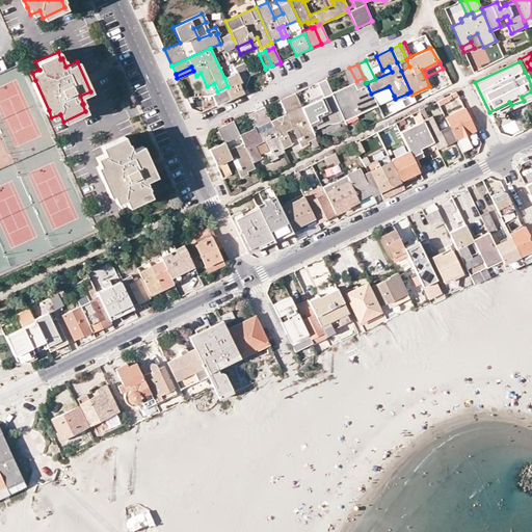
[(356,81),(349,68),(343,71),(349,84),(353,83),(356,81)]
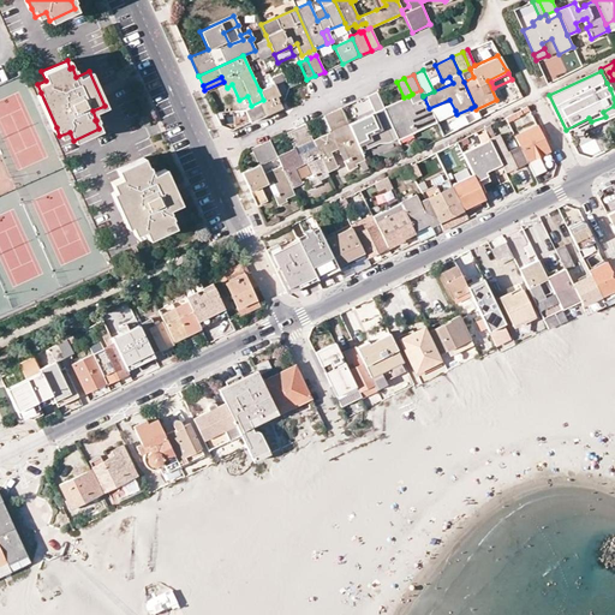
[(274,83),(260,90),(263,100),(251,106),(244,109),(250,121),(280,107),(275,95),(279,94),(274,83)]
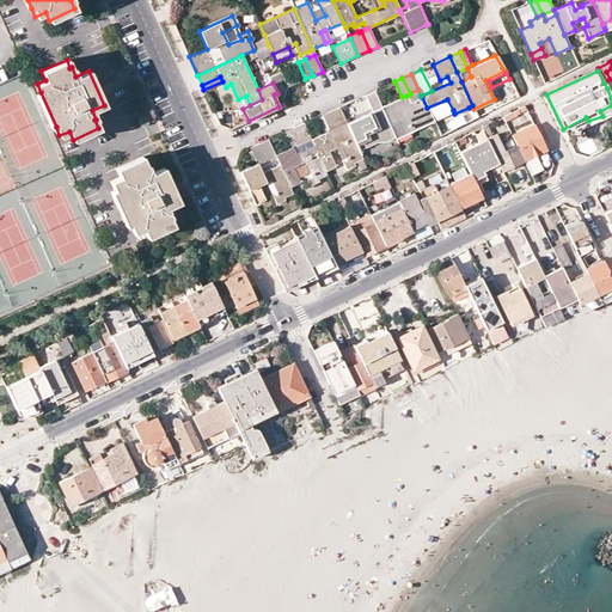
[(374,91),(356,98),(363,114),(380,105),(374,91)]
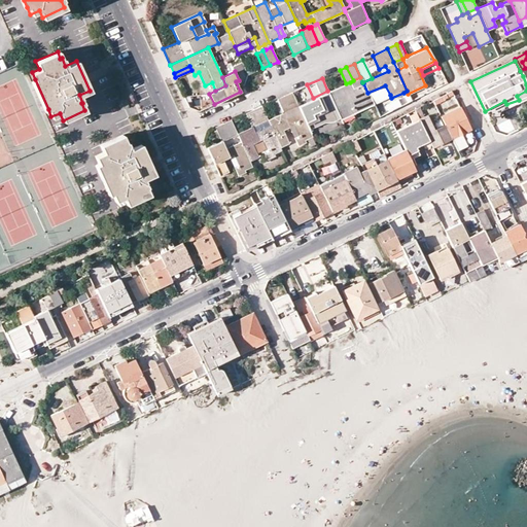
[(346,83),(328,92),(330,98),(340,118),(373,104),(373,103),(367,93),(363,83),(352,88),(350,82),(346,83)]
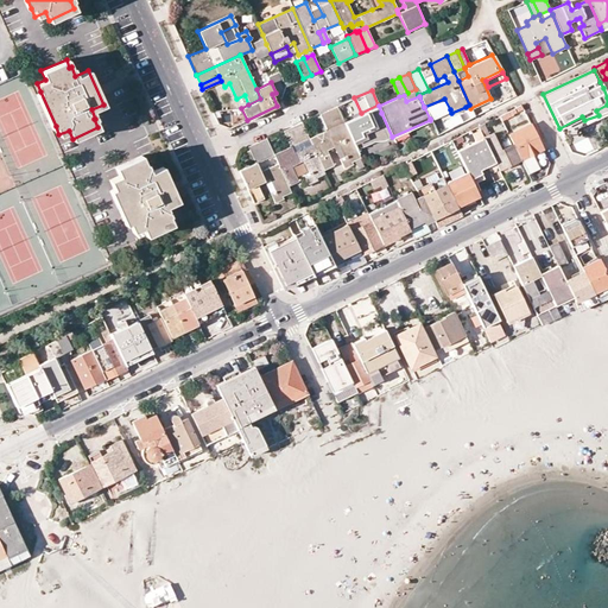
[(424,107),(430,119),(450,109),(444,99),(424,107)]
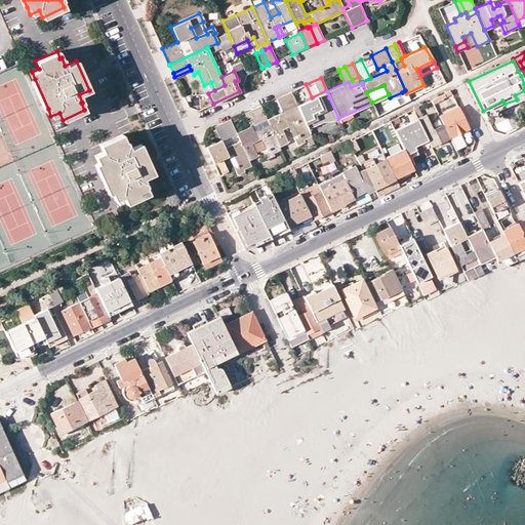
[(299,111),(309,132),(318,128),(317,126),(323,123),(327,130),(334,127),(333,125),(340,122),(338,118),(329,97),(327,91),(326,90),(312,97),(296,105),(296,106),(299,111)]
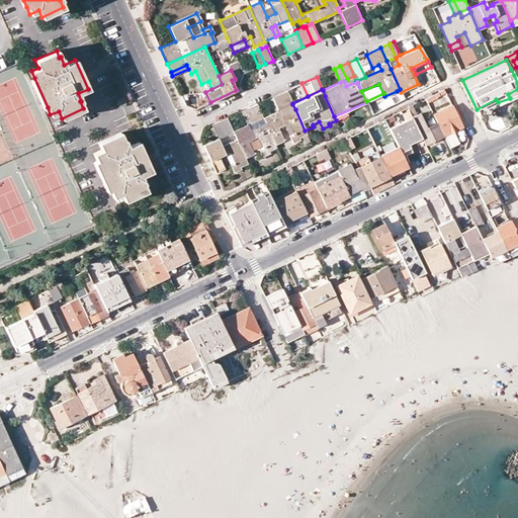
[(286,90),(278,94),(284,107),(292,104),(292,103),(286,90)]
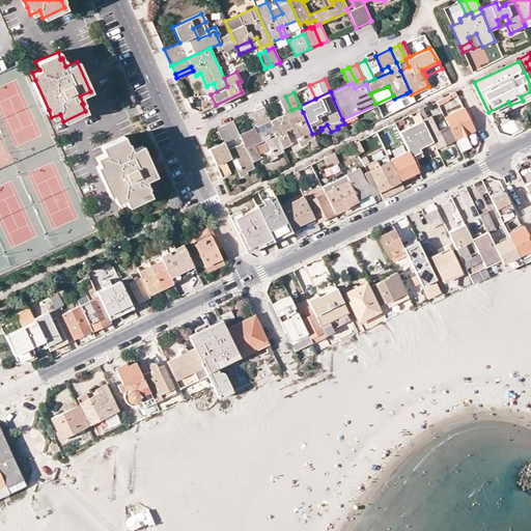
[(291,110),(285,96),(279,99),(285,113),(284,113),(286,119),(303,112),(300,107),(291,110)]
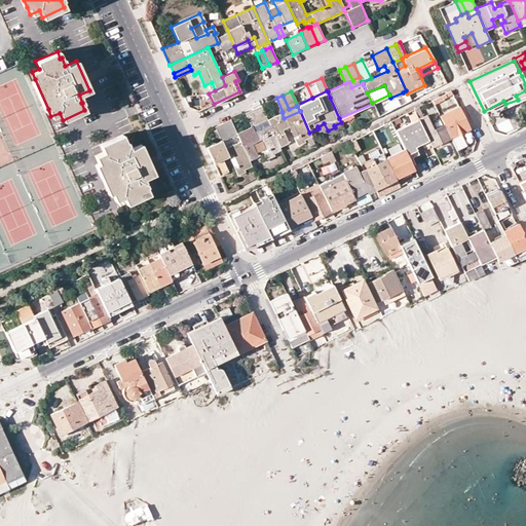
[(387,111),(401,107),(399,100),(385,104),(387,111)]
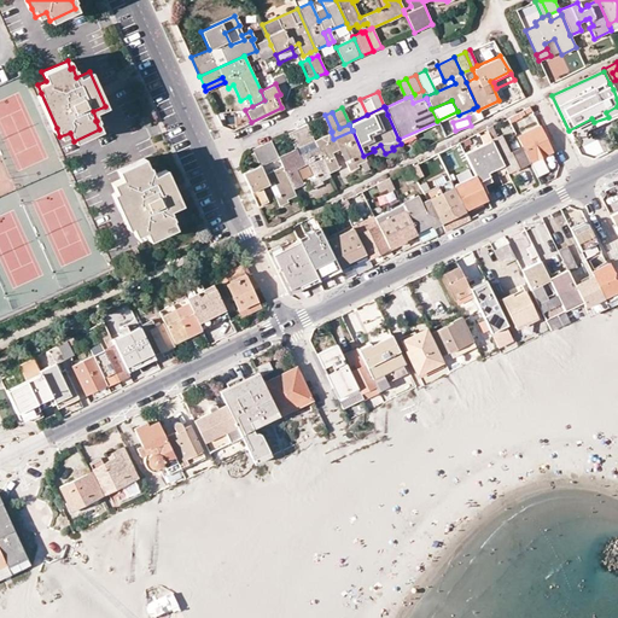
[(305,123),(296,128),(304,144),(313,140),(305,123)]
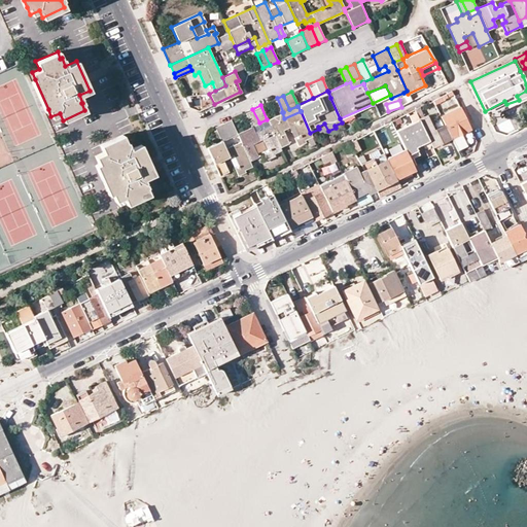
[(450,110),(461,134),(469,130),(458,106),(450,110)]
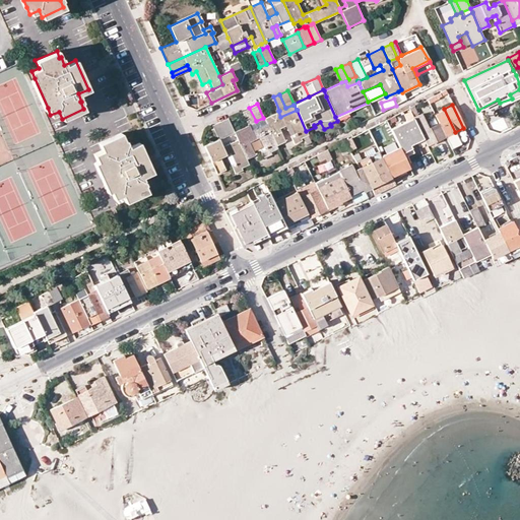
[(256,121),(249,108),(242,111),(248,125),(256,121)]
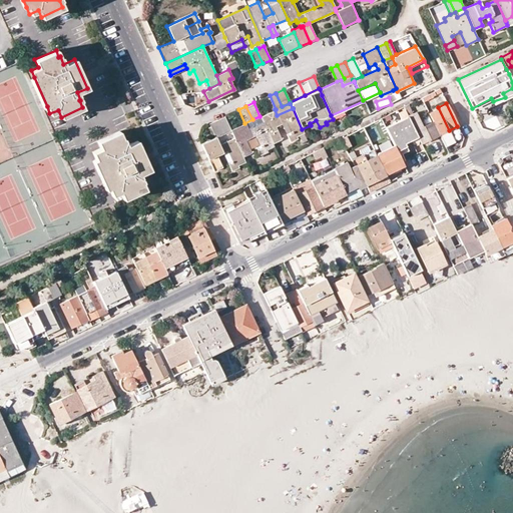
[(439,133),(445,146),(454,141),(449,130),(438,107),(435,109),(429,112),(433,121),(439,133)]
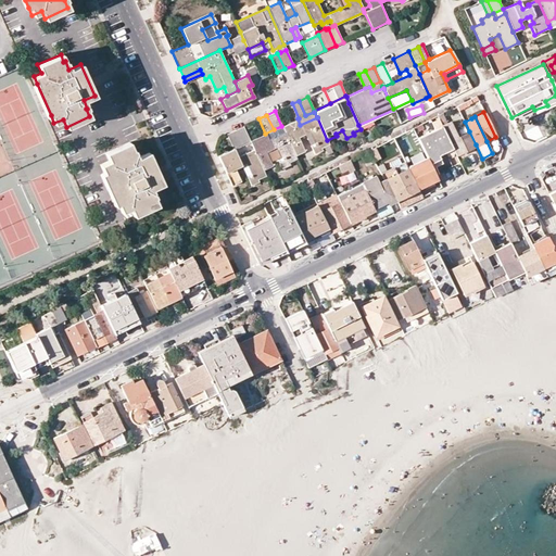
[(285,131),(294,154),(303,150),(298,137),(308,131),(314,142),(310,144),(314,153),(321,149),(320,147),(328,143),(327,140),(317,117),(300,125),(298,118),(281,126),(285,131)]
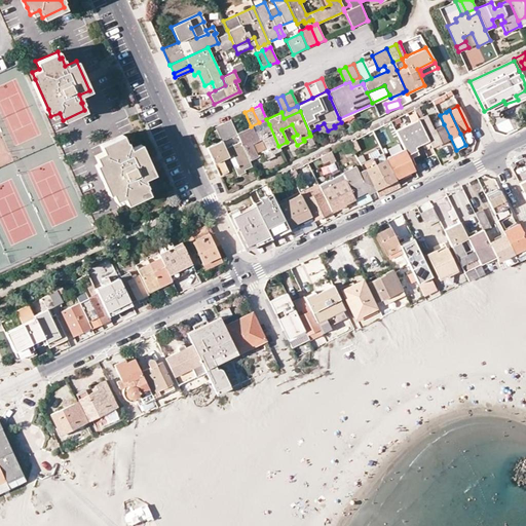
[(418,119),(415,113),(408,116),(411,122),(418,119)]
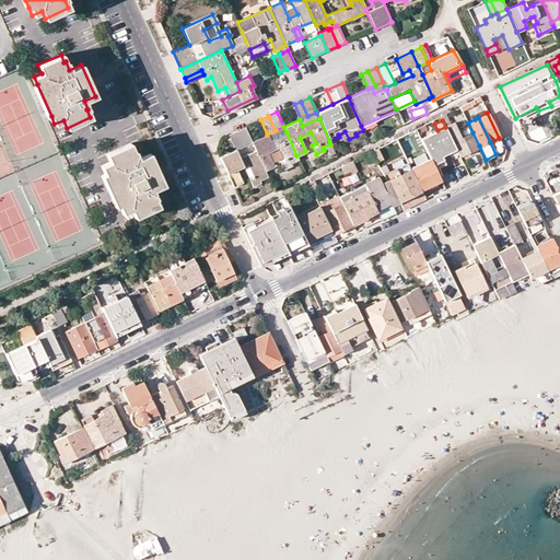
[(445,127),(455,149),(458,155),(479,146),(473,132),(462,138),(454,123),(445,127)]
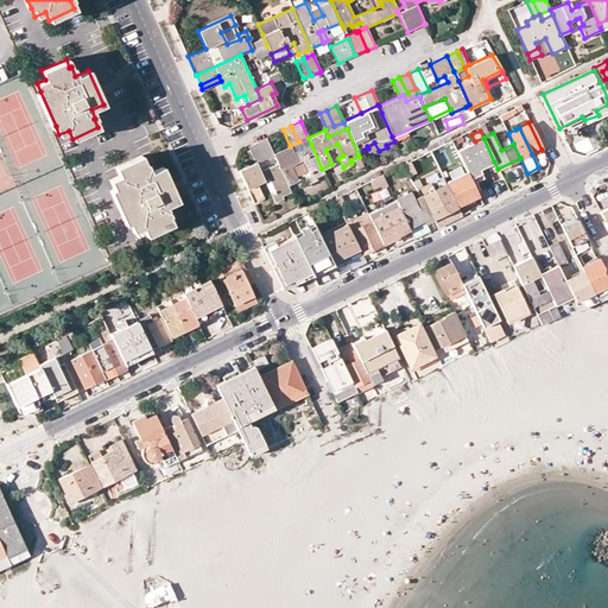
[(266,138),(257,141),(264,158),(273,153),(266,138)]
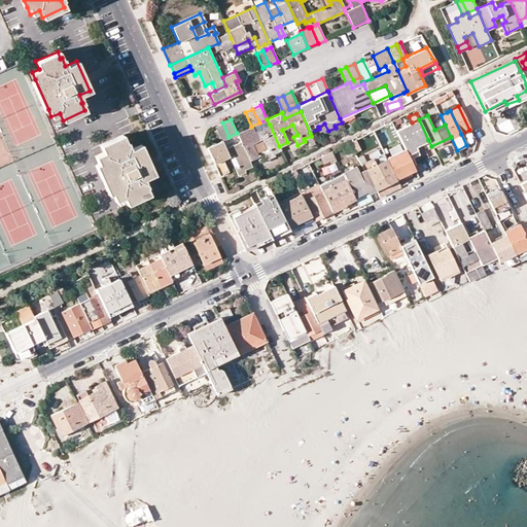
[(395,130),(403,148),(407,154),(417,149),(415,146),(428,140),(419,119),(412,123),(395,130)]
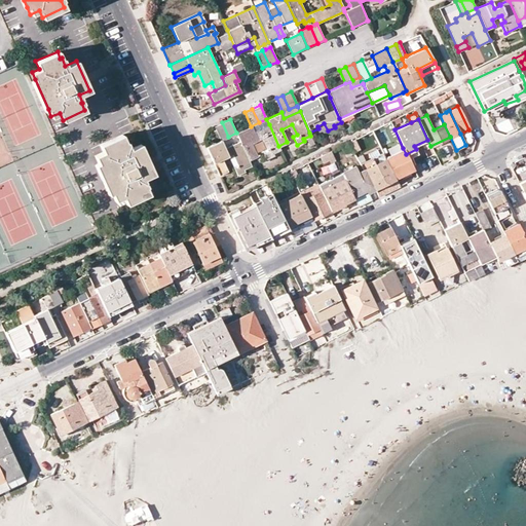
[(228,137),(222,122),(214,126),(220,141),(221,140),(228,137)]
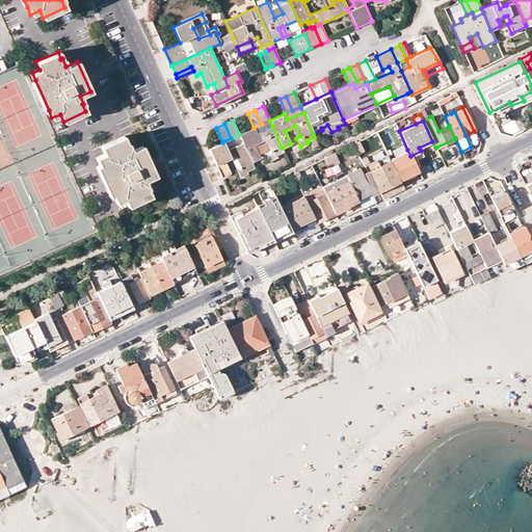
[(242,142),(251,162),(260,158),(254,144),(265,140),(269,150),(265,152),(267,155),(269,160),(276,157),(275,155),(284,152),(282,148),(272,126),(257,133),(254,128),(239,134),(242,142)]
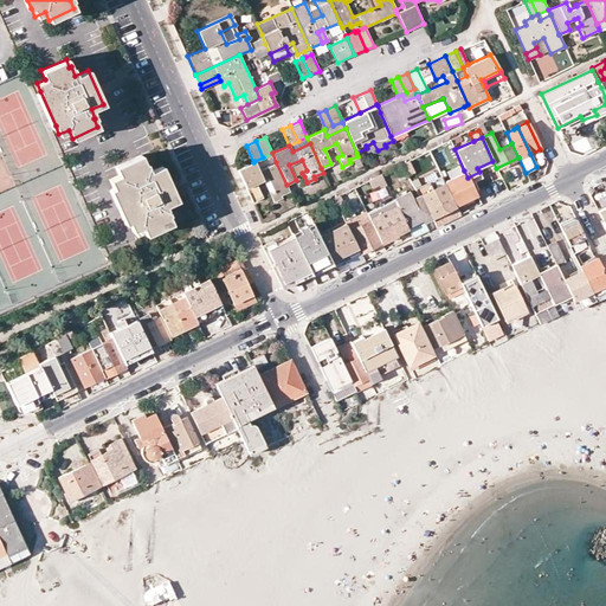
[(113,187),(128,221),(131,230),(141,226),(144,234),(171,223),(167,214),(168,213),(165,206),(176,200),(161,166),(149,171),(144,162),(143,162),(140,155),(114,166),(118,175),(109,179),(113,187)]
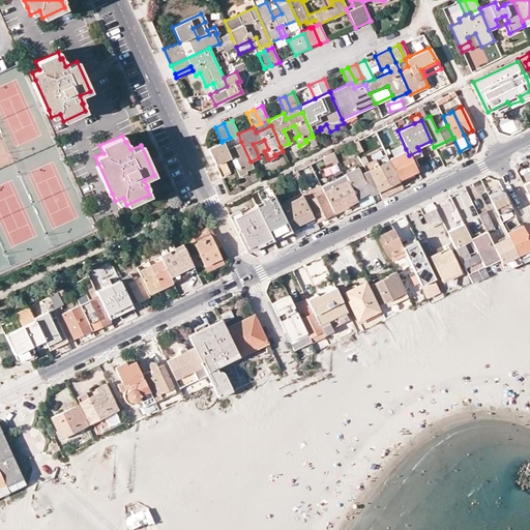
[(253,144),(259,157),(259,158),(266,154),(264,151),(268,149),(264,140),(253,144)]
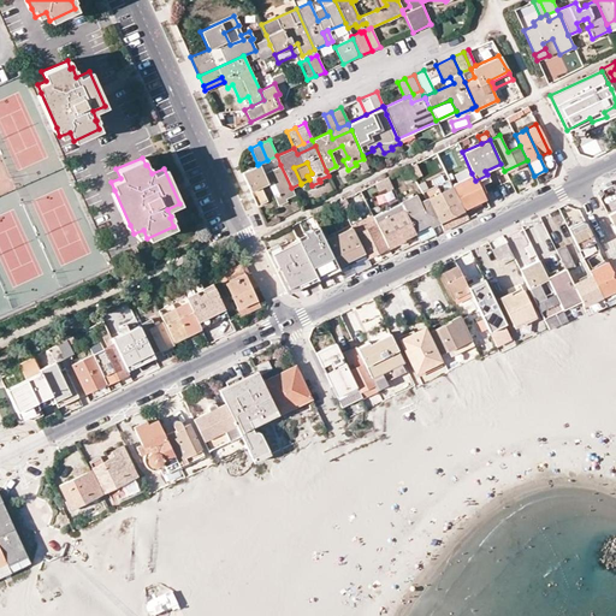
[(421,176),(415,163),(407,167),(413,179),(415,179),(421,176)]
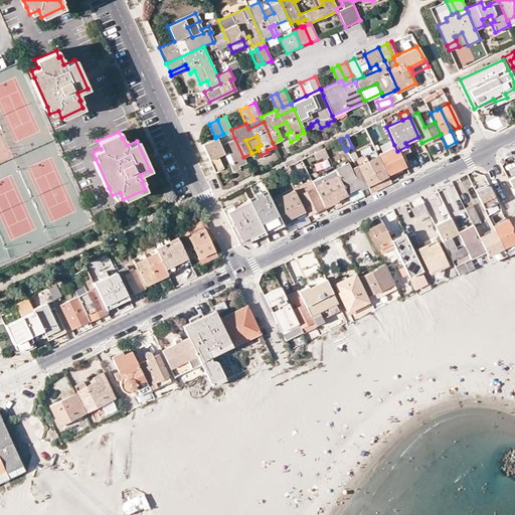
[(202,144),(214,171),(222,167),(217,156),(227,151),(232,162),(228,163),(232,170),(239,167),(238,165),(245,162),(243,157),(234,138),(219,145),(216,137),(215,138),(202,144)]
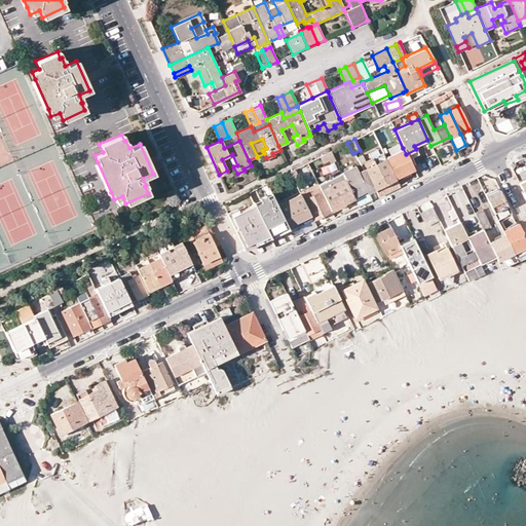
[(352,153),(347,143),(341,146),(346,156),(352,153)]
